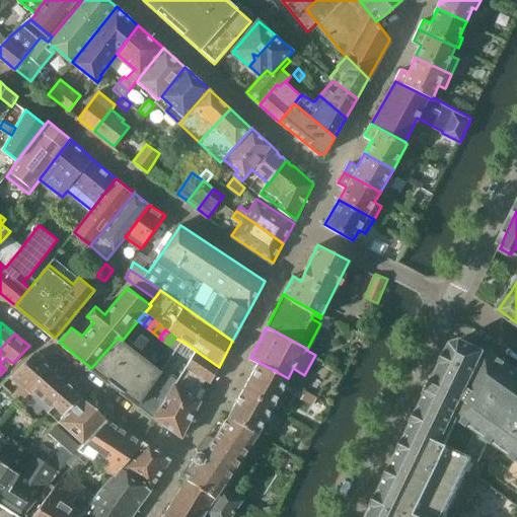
[(134,343),(142,349),(148,341),(140,335),(134,343)]
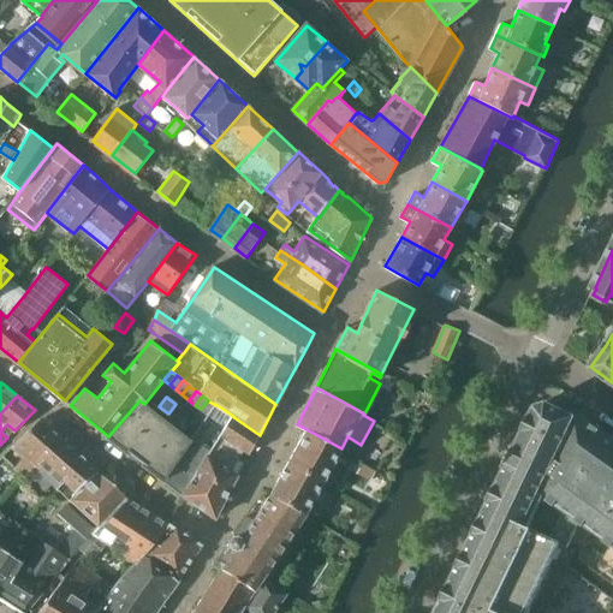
[(140,400),(108,436),(129,452),(129,451),(146,464),(144,465),(161,478),(188,444),(190,440),(144,404),(140,400)]
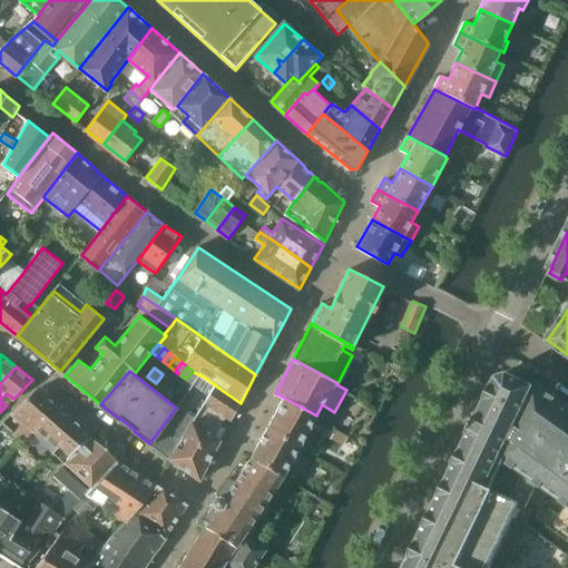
[(186,379),(184,382),(192,388),(199,375),(198,374),(194,372),(193,371),(186,379)]
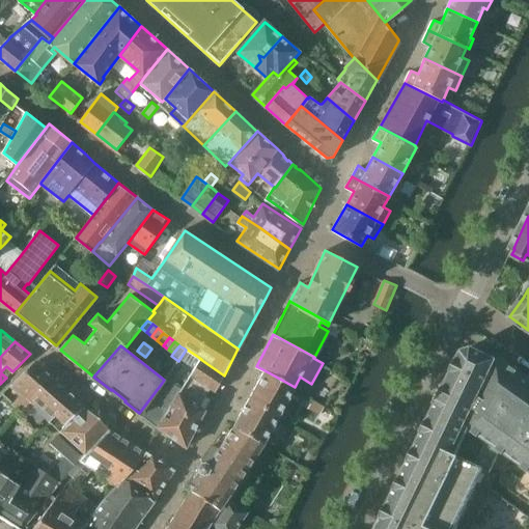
[(528,379),(499,357),(475,346),(466,349),(461,358),(460,357),(454,368),(455,369),(447,386),(446,386),(439,401),(440,401),(432,419),(432,418),(425,429),(426,429),(418,447),(417,447),(412,457),(414,458),(405,475),(404,475),(398,486),(399,488),(391,504),(390,504),(385,514),(386,516),(379,528),(471,528),(499,472),(493,470),(503,448),(514,456),(528,467),(528,379)]
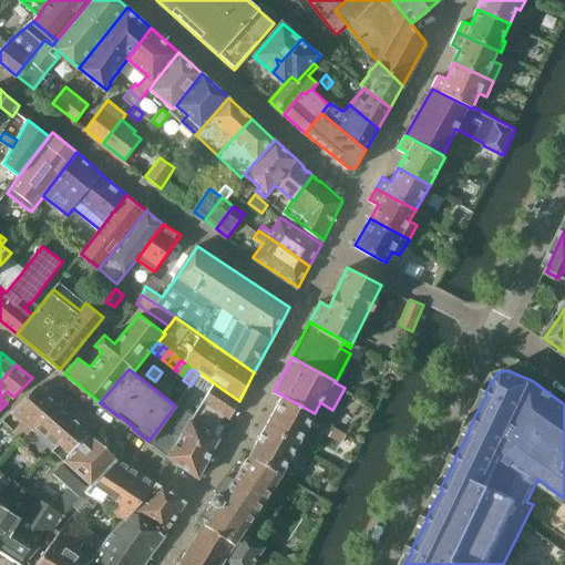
[(176,389),(184,394),(191,386),(183,380),(176,389)]
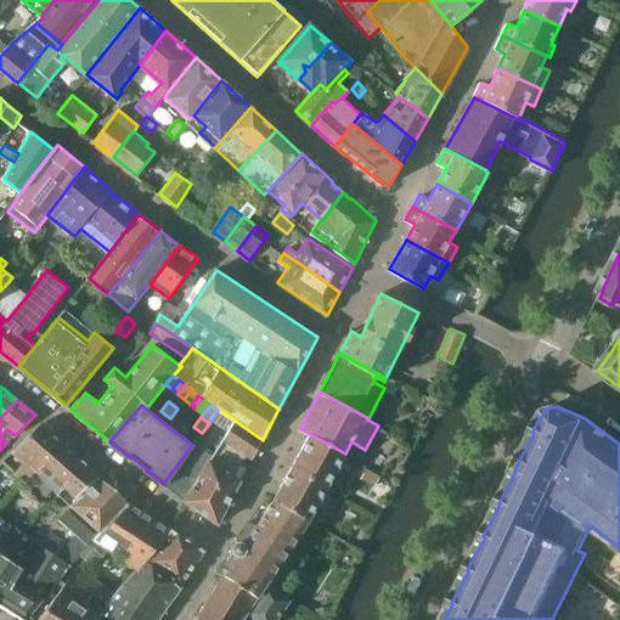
[(247,455),(253,458),(263,440),(235,421),(224,439),(213,456),(209,461),(241,482),(246,472),(240,469),(247,455)]
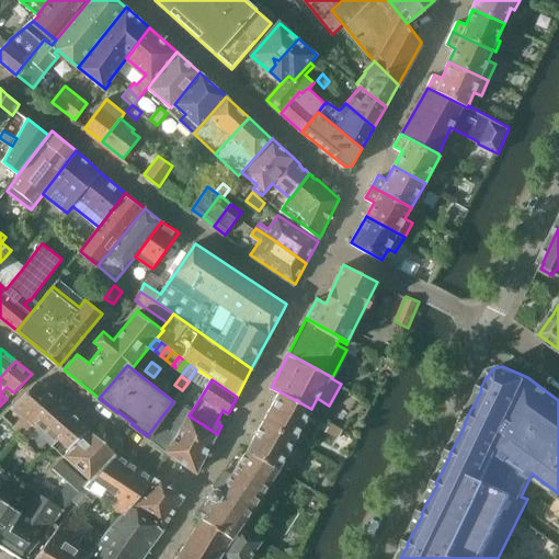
[(20,431),(26,436),(27,437),(35,428),(30,422),(53,395),(37,381),(12,407),(22,417),(14,426),(20,431)]
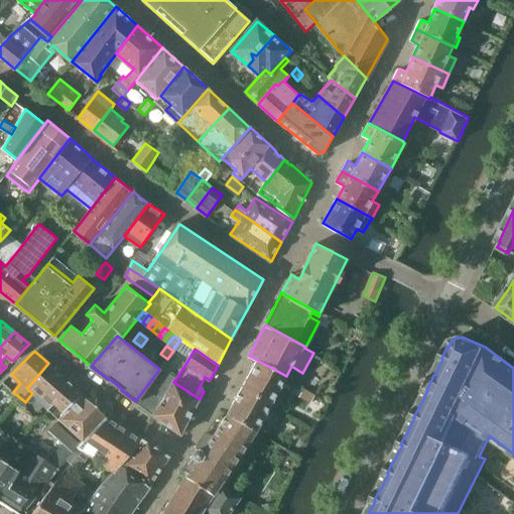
[(257,360),(242,388),(271,403),(286,376),(257,360)]
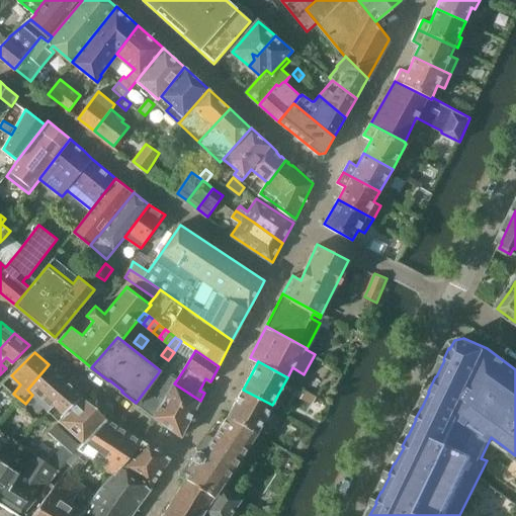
[(27,390),(32,395),(41,403),(63,377),(49,364),(27,390)]
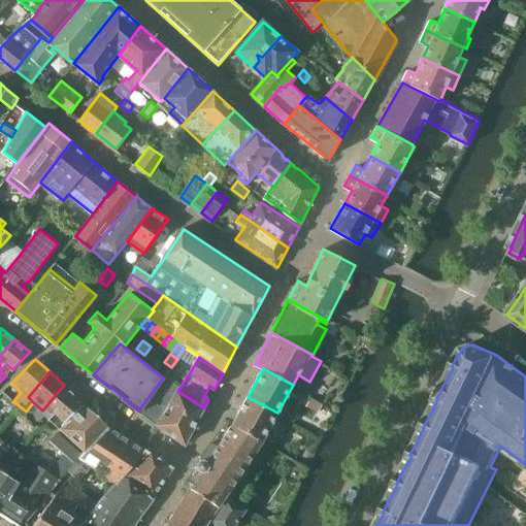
[(181,387),(181,386),(166,375),(165,374),(161,381),(138,411),(140,412),(156,424),(177,391),(181,387)]
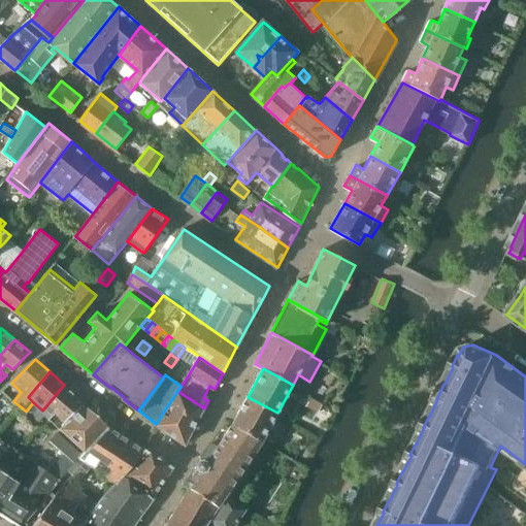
[(42,411),(33,402),(26,412),(25,411),(21,415),(35,427),(45,414),(52,419),(54,416),(63,425),(86,403),(64,385),(42,411)]
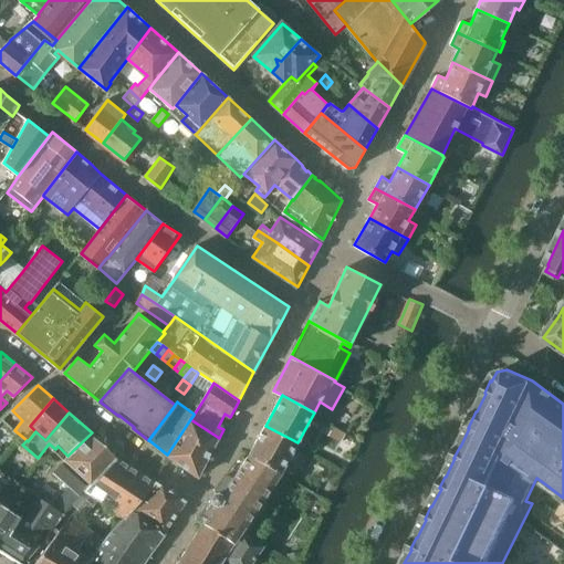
[(190,419),(167,455),(198,474),(219,438),(190,419)]
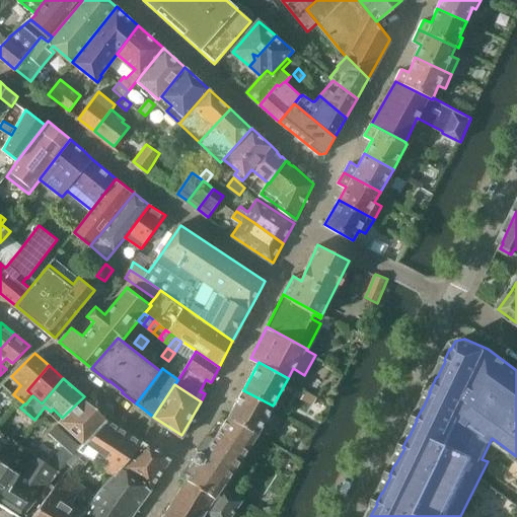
[(306,389),(301,398),(313,404),(318,396),(306,389)]
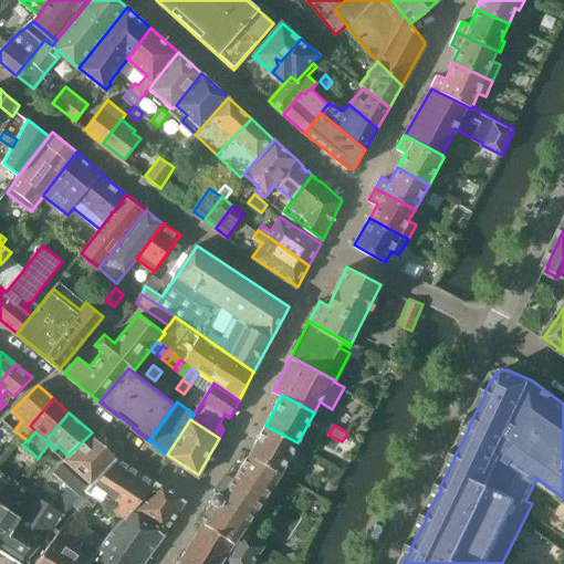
[(265,426),(250,453),(282,471),(298,442),(265,426)]
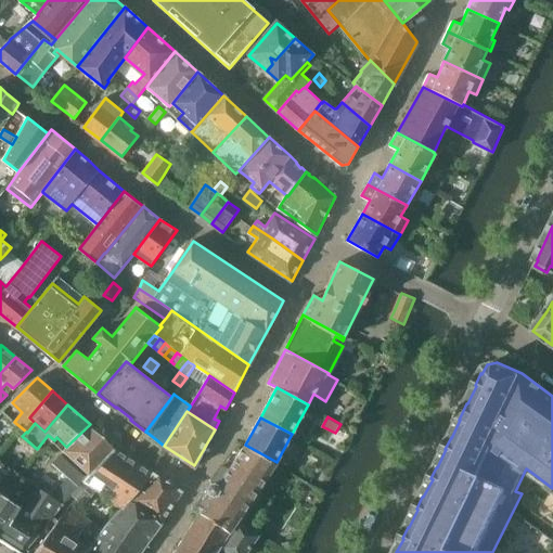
[(89,424),(66,447),(63,449),(87,472),(89,474),(91,472),(92,473),(116,449),(112,446),(90,425),(89,424)]
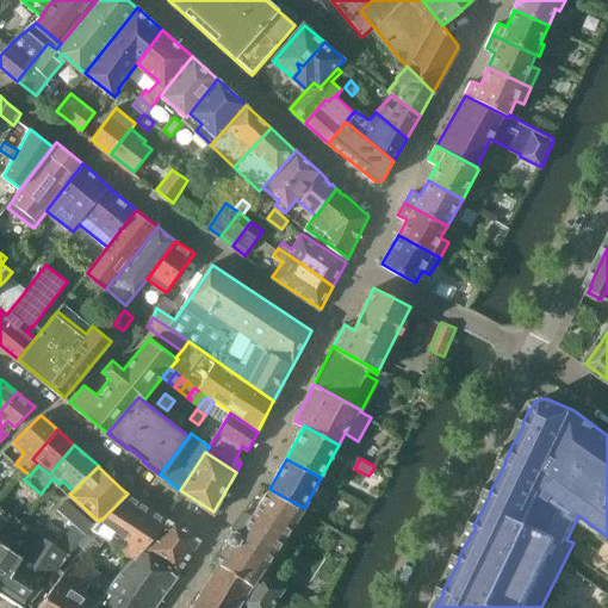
[(253,584),(261,574),(304,508),(270,489),(253,515),(246,510),(213,559),(221,564),(221,563),(253,584)]
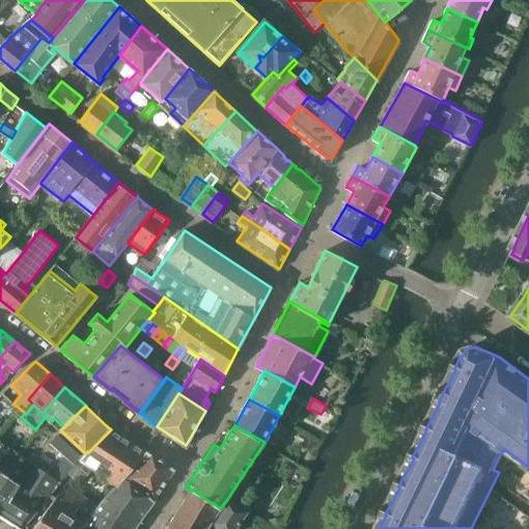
[(126,477),(127,478),(146,452),(111,429),(88,452),(87,451),(83,456),(80,461),(86,465),(93,469),(118,485),(126,477)]
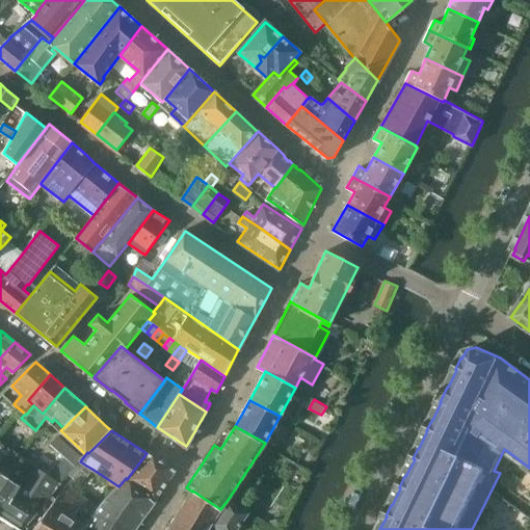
[(75,467),(80,461),(83,457),(58,435),(51,444),(75,467)]
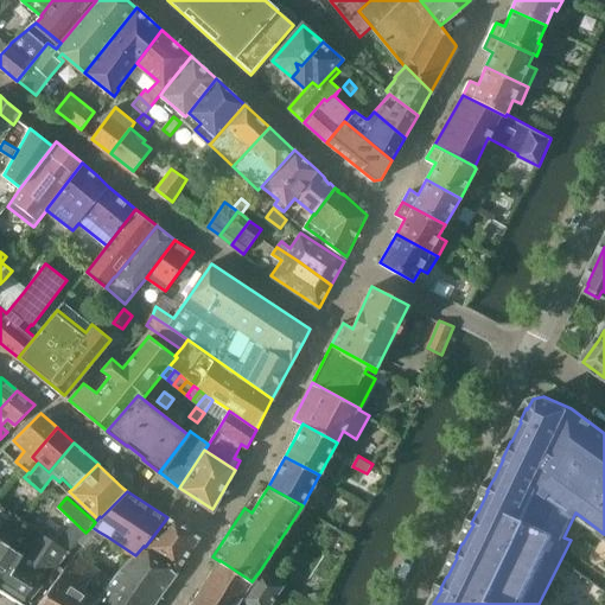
[(0,504),(0,590),(23,604),(24,604),(71,552),(38,529),(24,520),(0,504)]
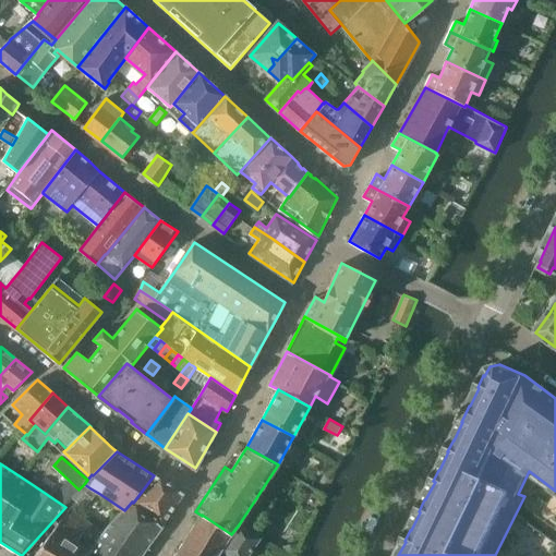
[(322,479),(310,471),(303,481),(316,488),(322,479)]
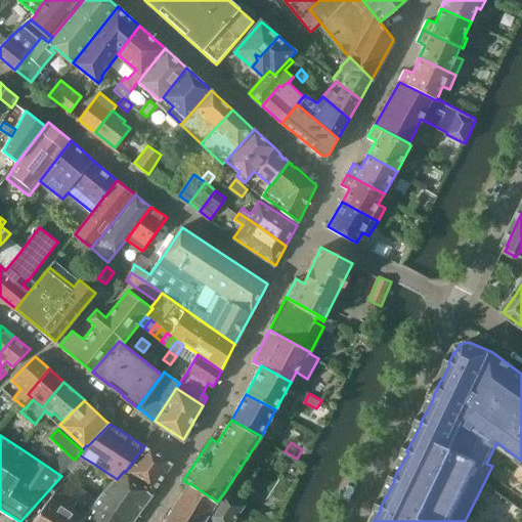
[(172,464),(144,446),(125,472),(153,493),(172,464)]
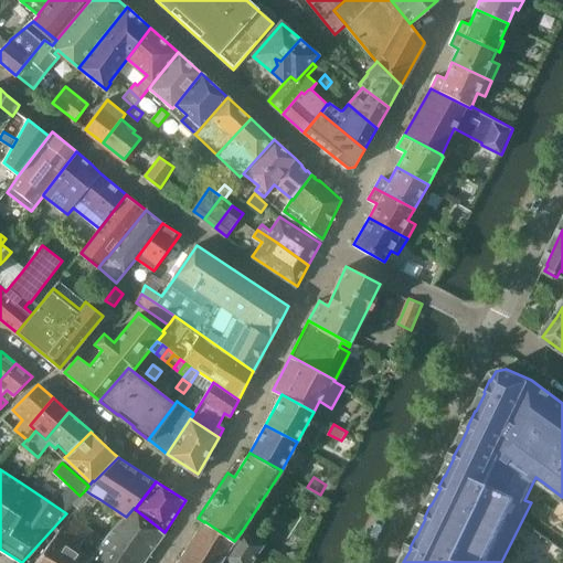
[(74,503),(82,509),(92,495),(85,490),(74,503)]
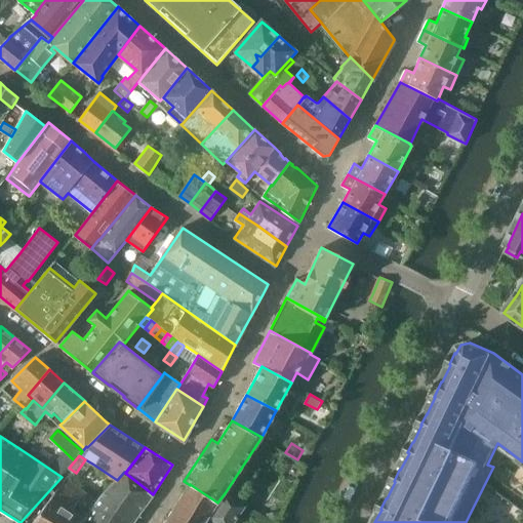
[(85,459),(76,473),(82,477),(92,464),(85,459)]
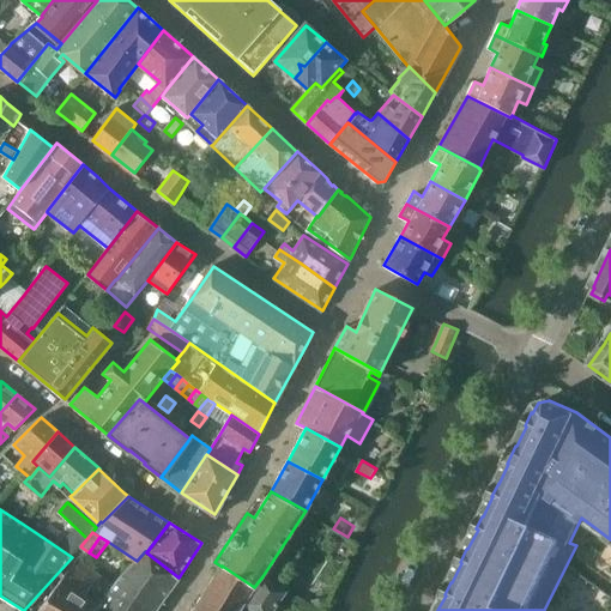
[(179,578),(146,552),(145,551),(137,561),(120,579),(115,586),(97,609),(95,606),(91,610),(155,610),(179,579),(179,578)]
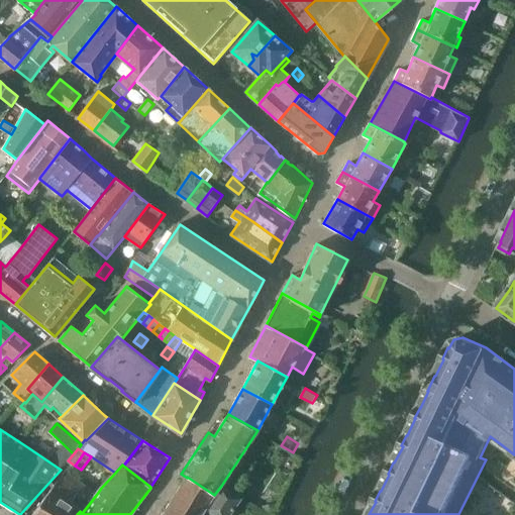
[(20,514),(77,514),(80,511),(82,513),(97,494),(66,471),(55,485),(49,482),(20,514)]
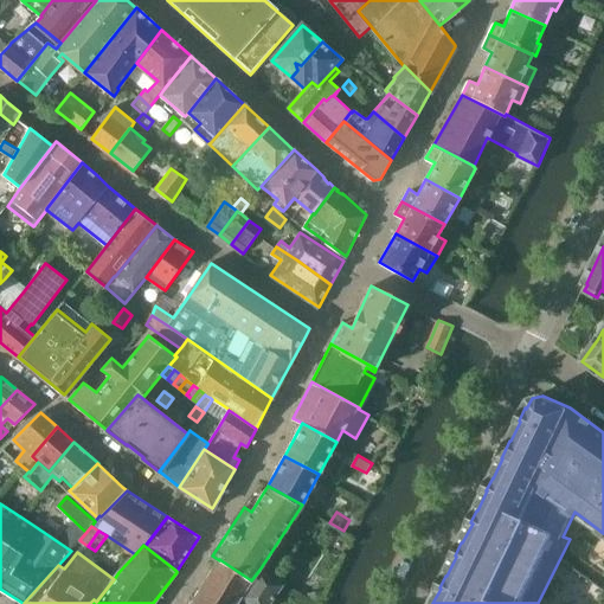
[(219,560),(193,599),(199,603),(269,603),(282,585),(259,570),(251,580),(219,559),(219,560)]
